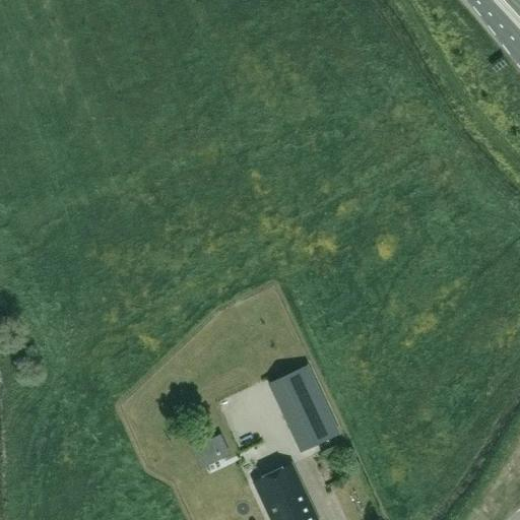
[(304,449),(331,437),(338,433),(307,366),(270,383),(302,450),(304,449)]
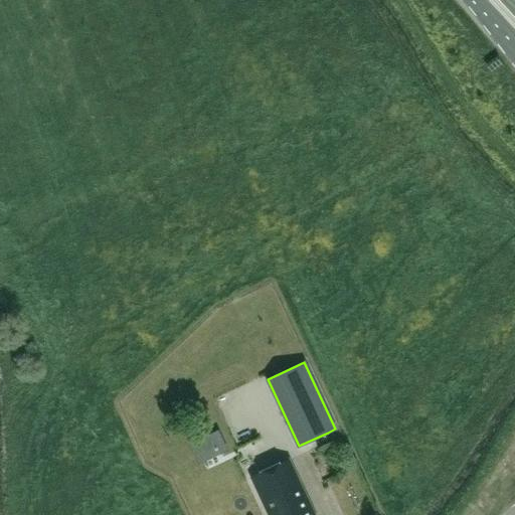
[(217,431),(191,443),(200,461),(225,449),(217,431)]
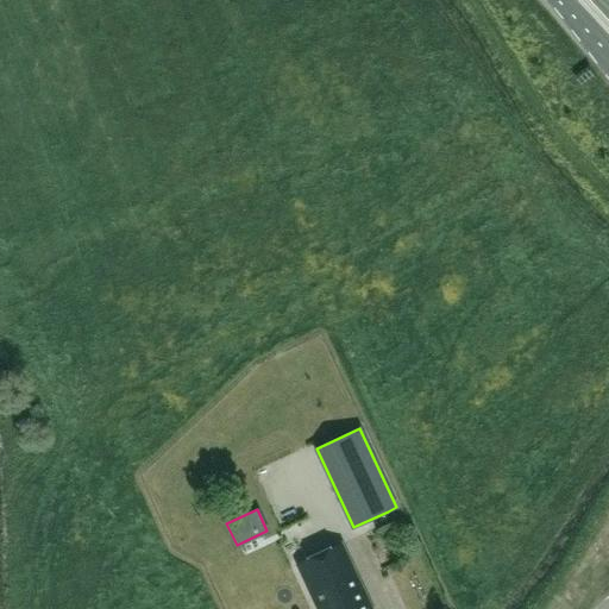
[(368,608),(370,608),(340,544),(297,564),(318,608),(368,608)]
